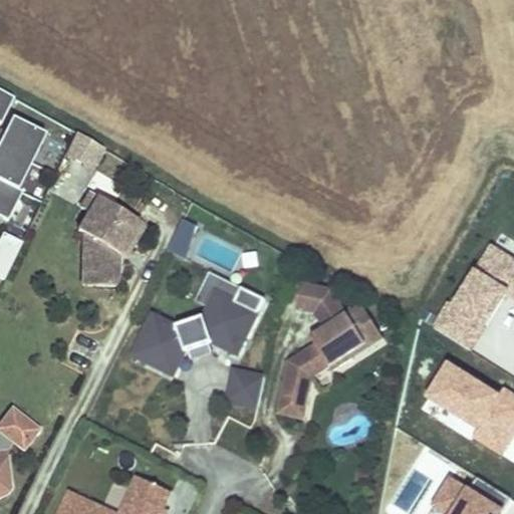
[(17,97),(0,88),(0,122),(3,123),(17,97)]
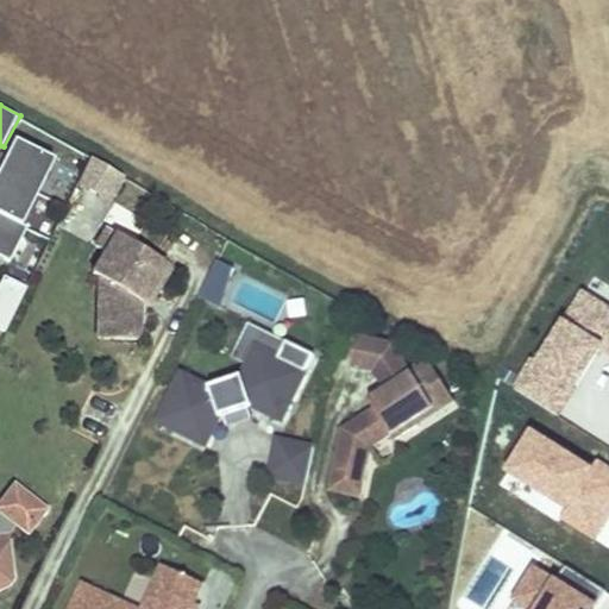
[(17,135),(0,170),(0,212),(25,225),(58,156),(17,135)]
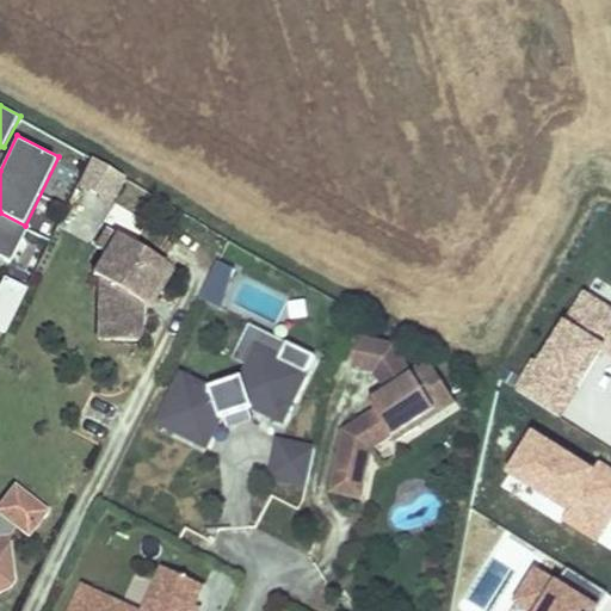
[(128,178),(93,159),(79,183),(113,203),(128,178)]
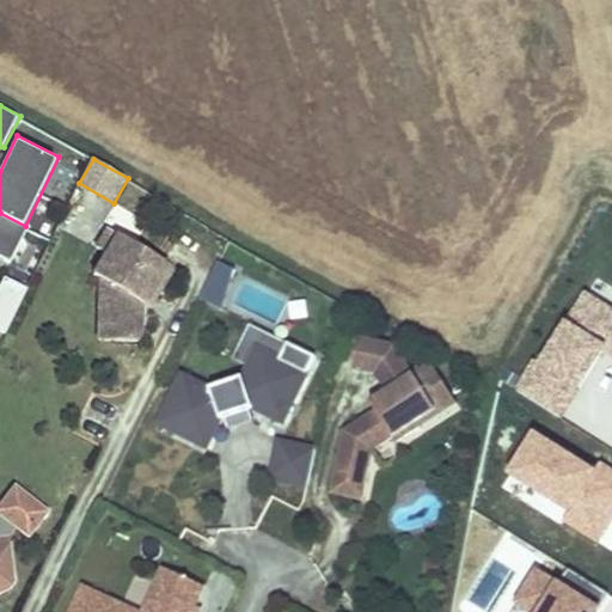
[(25,226),(0,213),(0,256),(12,263),(30,228),(25,226)]
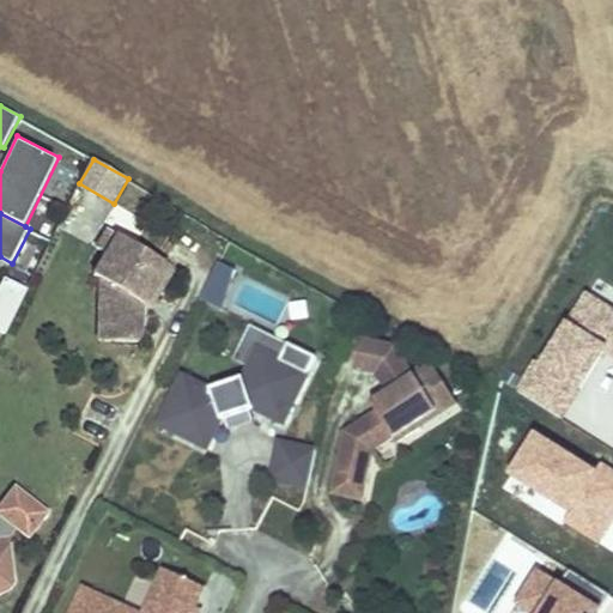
[(171,275),(107,234),(95,250),(104,256),(91,275),(98,283),(98,313),(111,313),(113,344),(140,344),(139,305),(144,298),(152,304),(171,275)]
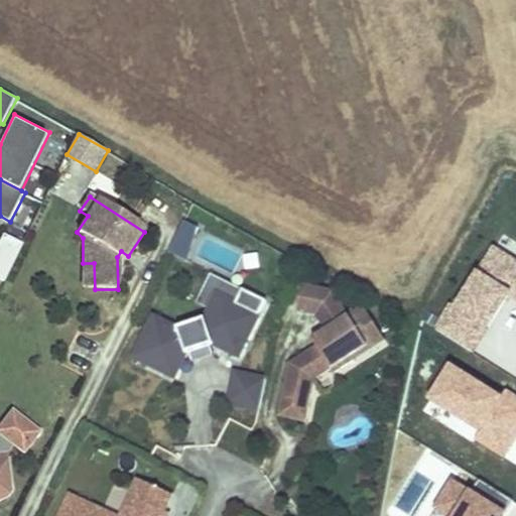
[(184,257),(198,230),(183,223),(170,250),(184,257)]
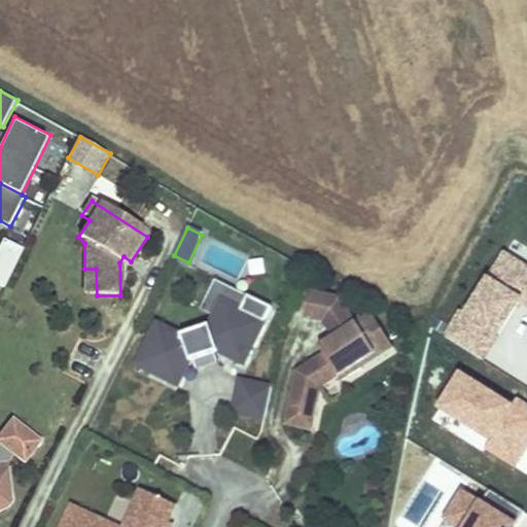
[(190,269),(202,235),(188,262),(174,255),(171,259),(190,269)]
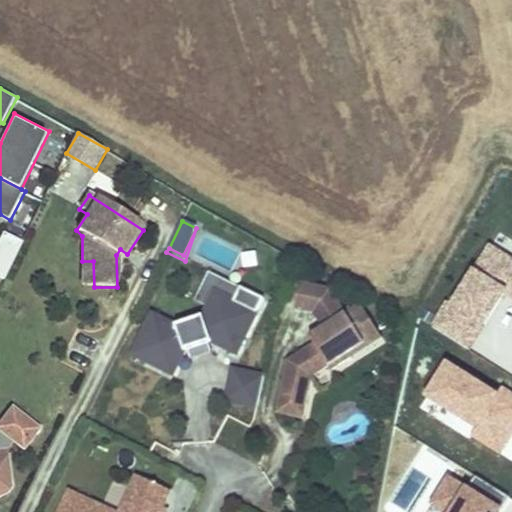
[(24,242),(4,232),(0,239),(0,275),(6,279),(24,242)]
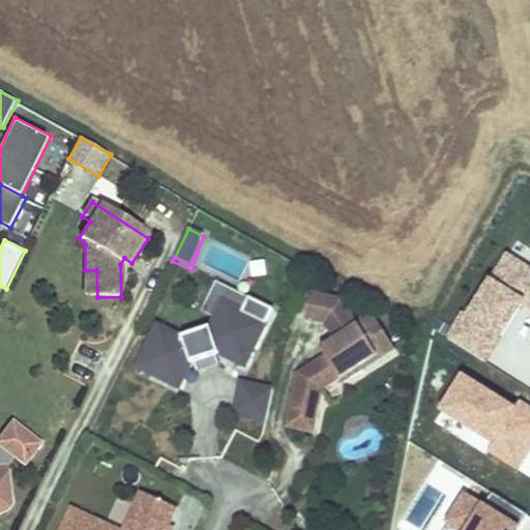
[(529,262),(509,249),(495,272),(529,294),(529,299),(527,304),(529,306),(529,262)]
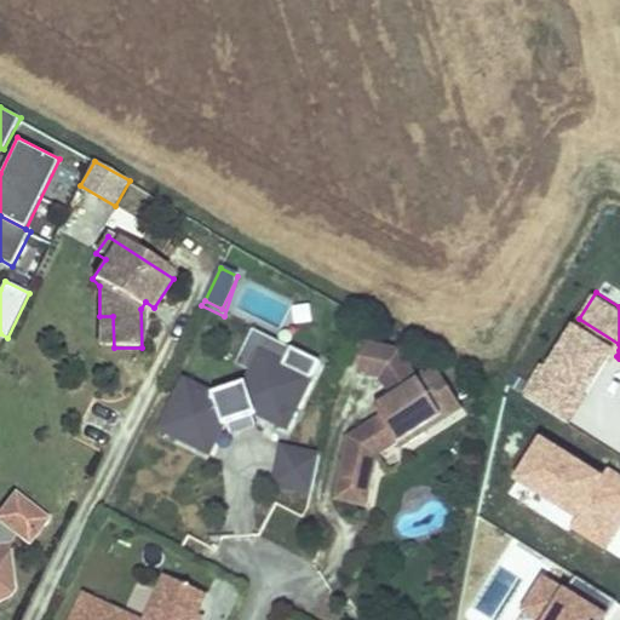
[(145,302),(141,309),(150,314),(154,308),(145,302)]
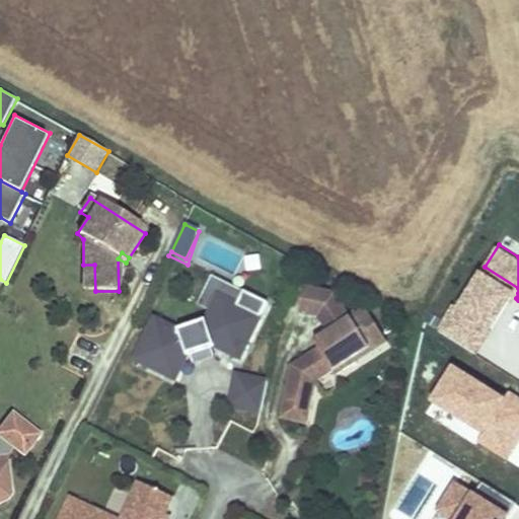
[(94,265),(83,265),(83,291),(95,291),(94,265)]
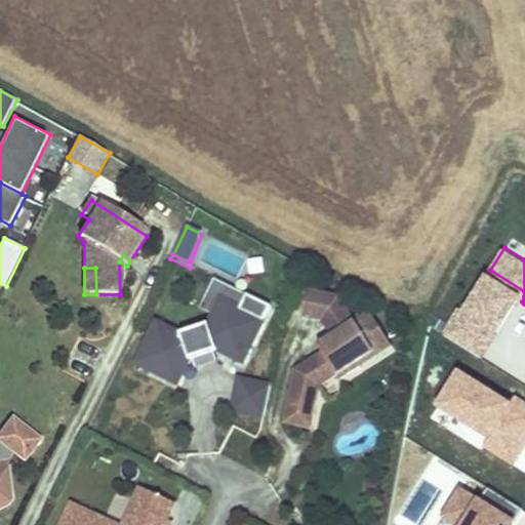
[(466,309),(461,306),(442,334),(483,361),(522,301),(524,296),(524,291),(490,270),(466,309)]
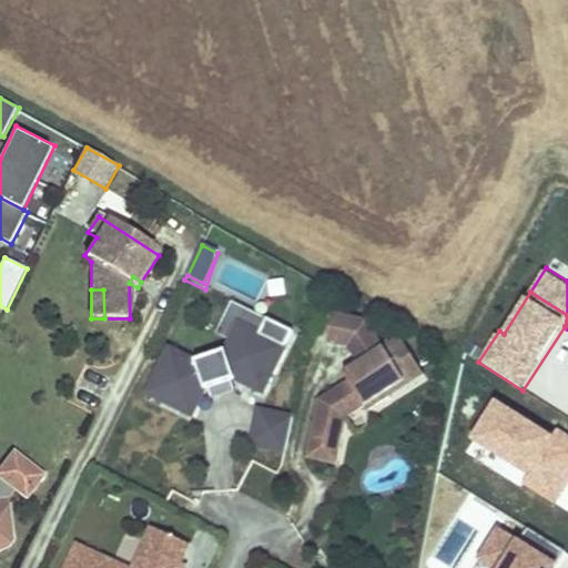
[(266,321),(231,303),(231,304),(214,336),(230,343),(239,325),(259,335),(266,321)]
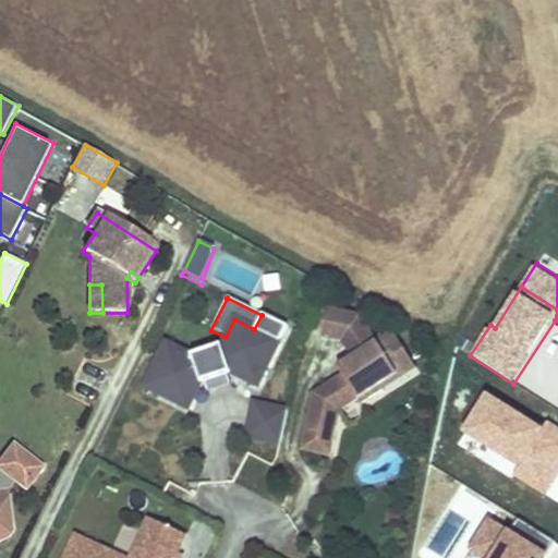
[(326,310),(320,337),(337,341),(342,312),(327,308),(326,310)]
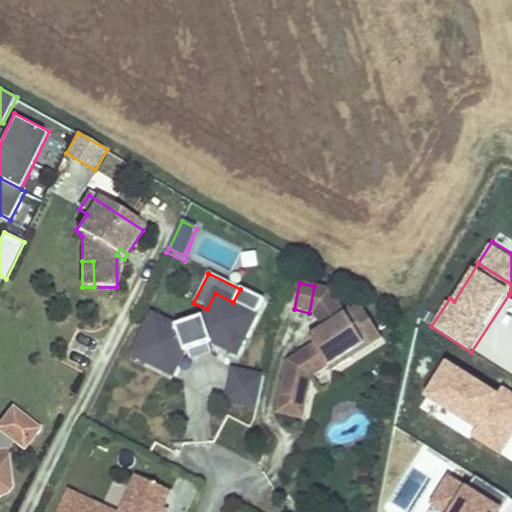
[(313,344),(287,361),(276,414),(302,420),(312,378),(328,367),(331,371),(351,358),(348,353),(364,343),(351,324),(366,314),(359,304),(344,314),(329,290),(314,286),(309,313),(313,314),(322,328),(309,337),(313,344)]
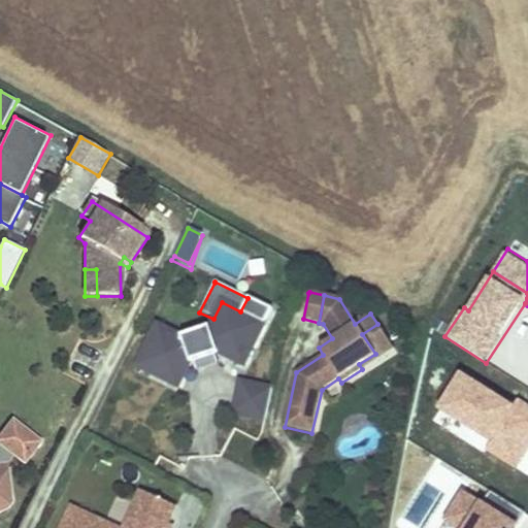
[(243,366),(271,309),(248,298),(240,311),(222,302),(213,319),(208,328),(180,336),(157,326),(136,367),(177,388),(190,363),(192,362),(215,355),(218,354),(243,366)]
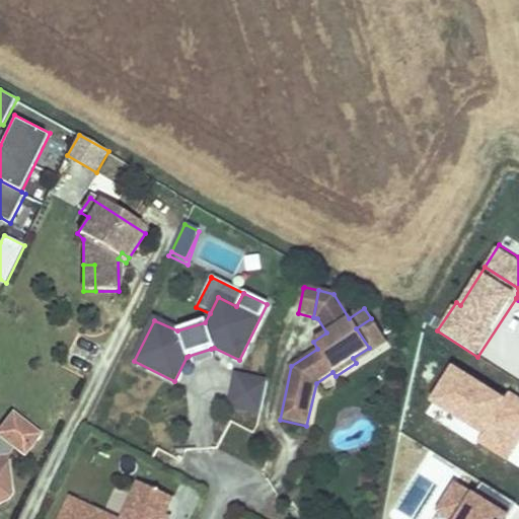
[(214,359),(211,349),(189,356),(193,366),(214,359)]
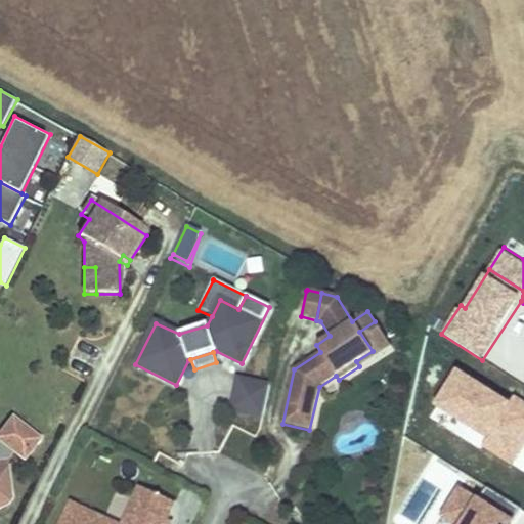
[(513,398),(462,366),(436,406),(485,437),(492,442),(518,401),(513,398)]
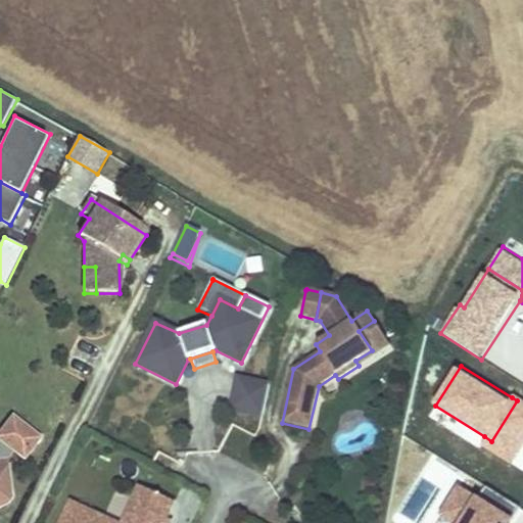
[(263,418),(269,385),(237,379),(231,411),(263,418)]
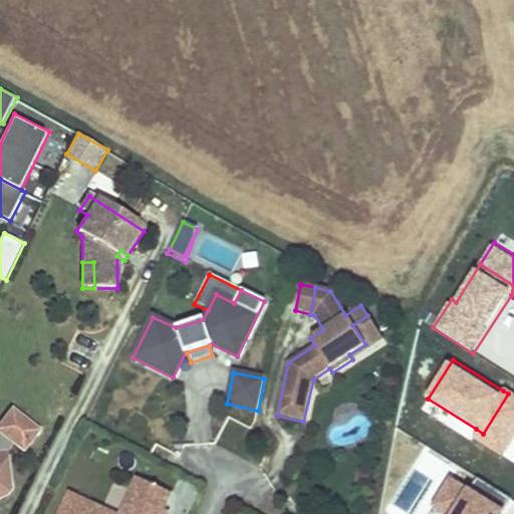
[(483,434),(476,429),(471,437),(505,458),(513,443),(513,390),(506,386),(503,391),(508,394),(483,434)]
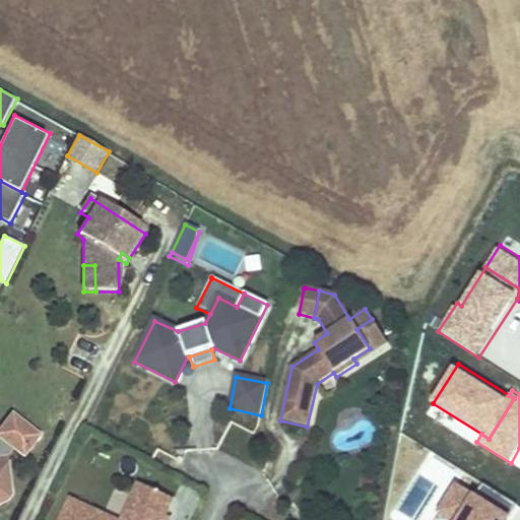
[(0,501),(3,501),(8,495),(3,459),(13,447),(21,454),(36,435),(11,415),(0,429),(0,501)]
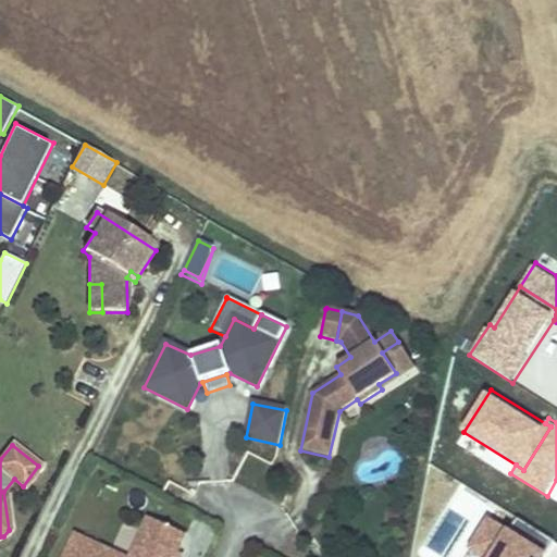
[(479,556),(491,556),(510,529),(492,517),(469,551),(479,556)]
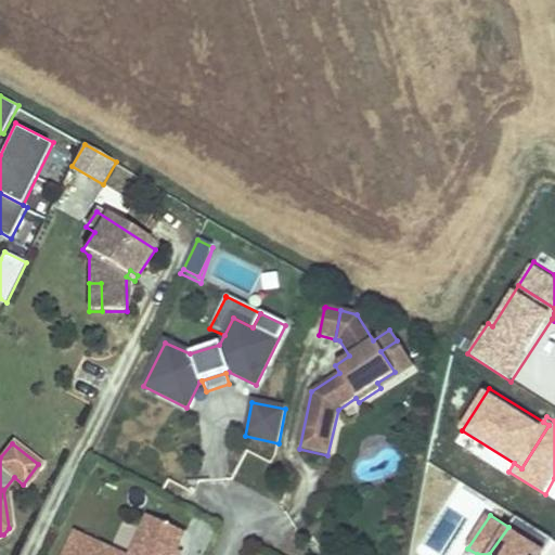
[(519,515),(513,525),(547,546),(554,537),(519,515)]
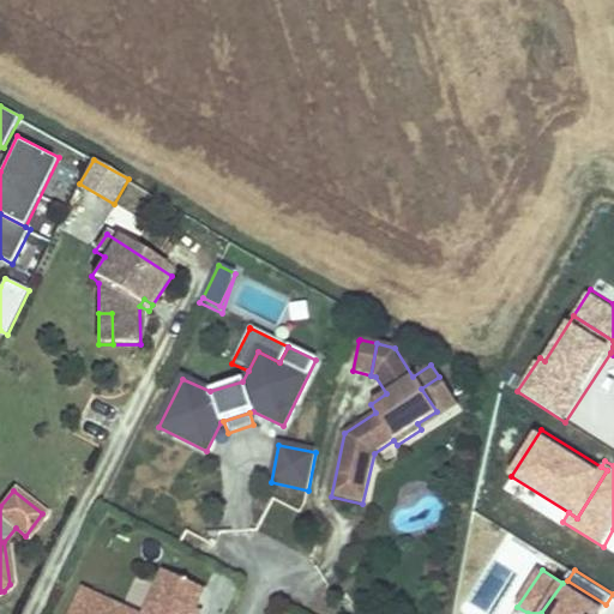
[(194,613),(191,613),(199,593),(160,577),(144,613),(119,613),(80,599),(73,613),(194,613)]
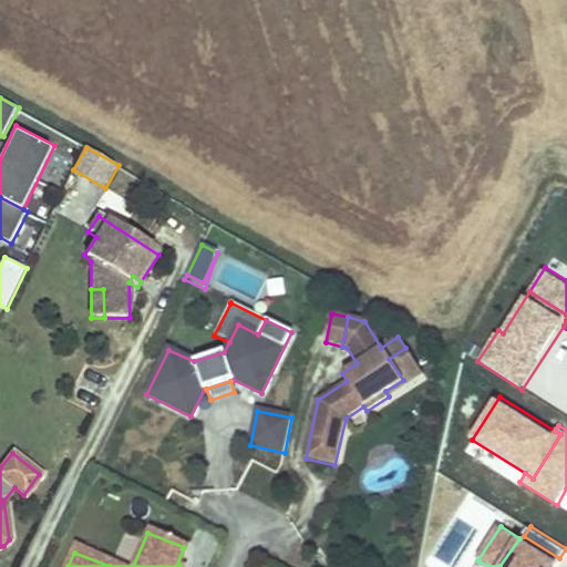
[(524,536),(521,535),(519,538),(500,566),(558,566),(563,560),(559,558),(524,536)]
